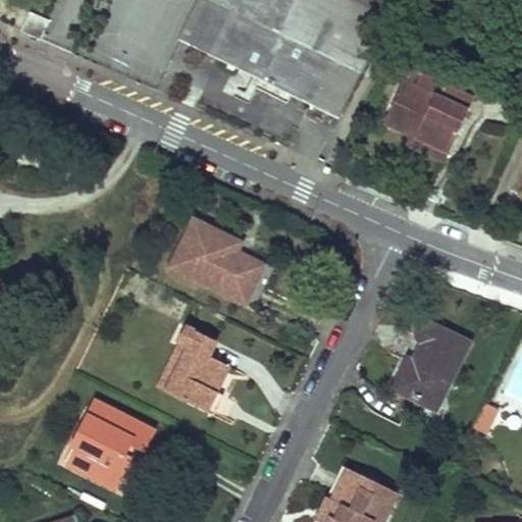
[(396,0),(211,0),(220,4),(199,49),(254,75),(250,85),(267,93),(274,86),(293,95),(311,104),(338,118),(361,73),(396,0)]
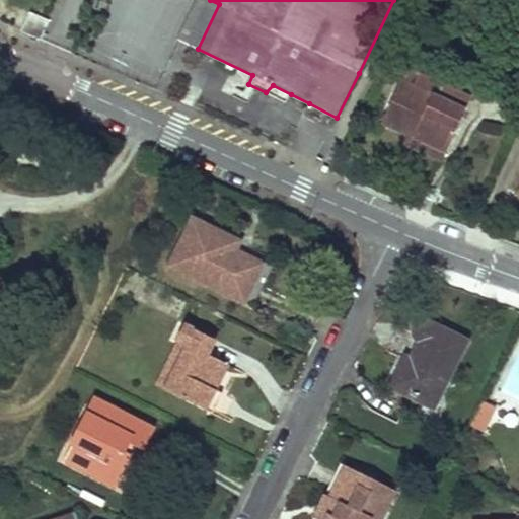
[(29,12),(20,31),(40,40),(49,21),(29,12)]
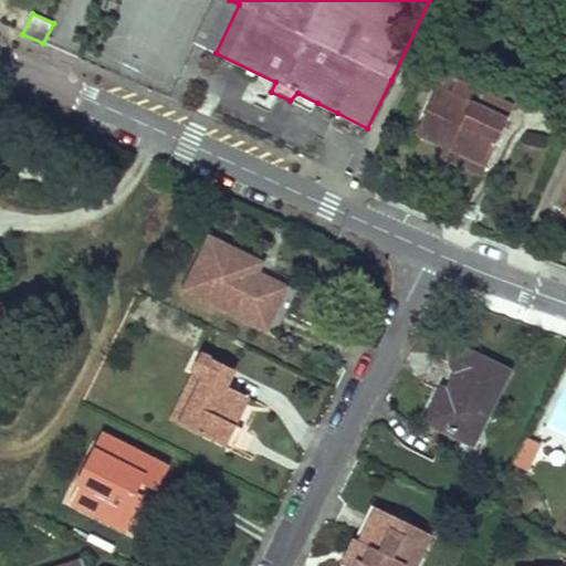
[(441,77),(435,91),(474,108),(480,96),(441,77)]
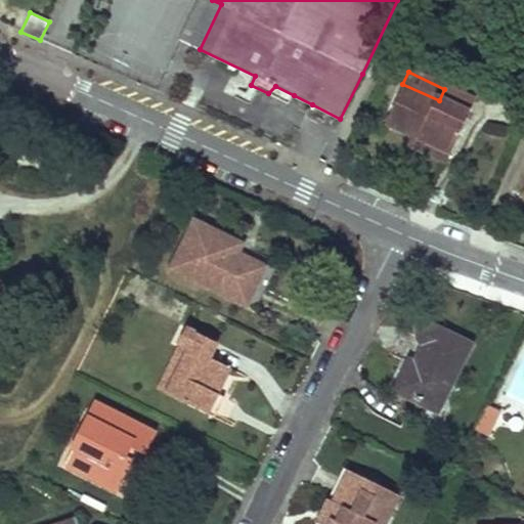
[(402,84),(385,124),(408,135),(449,154),(473,101),(444,89),(439,100),(402,84)]
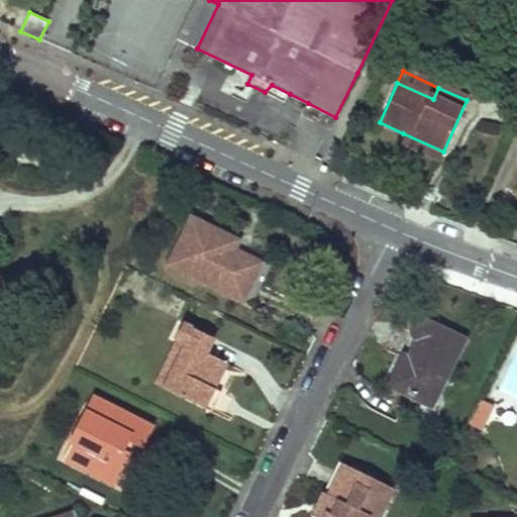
[(290,94),(272,85),(265,92),(286,102),(290,94)]
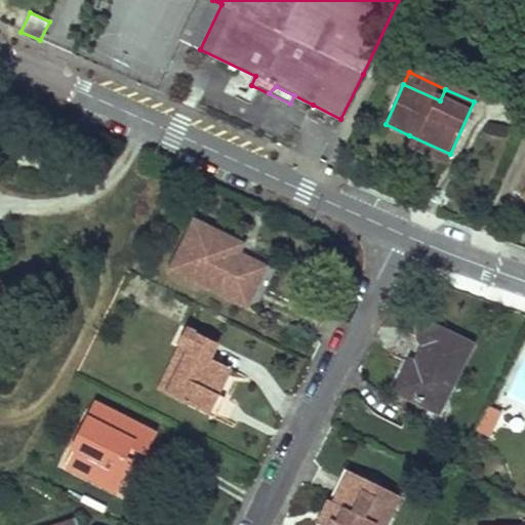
[(409,135),(405,145),(446,163),(450,154),(409,135)]
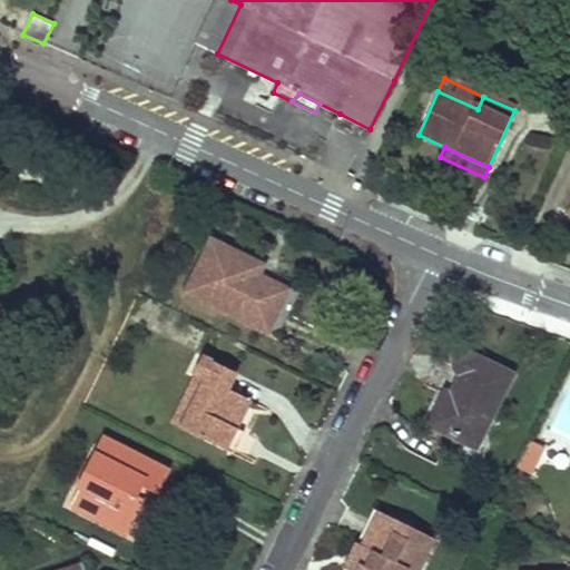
[(261,268),(210,242),(185,294),(267,334),(278,313),(287,293),(256,277),(261,268)]
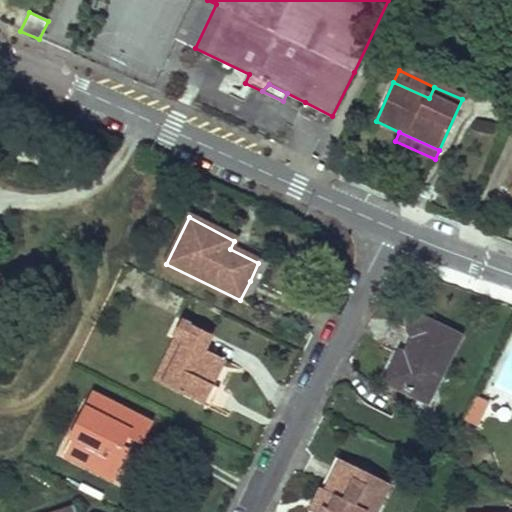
[(258,286),(250,281),(240,300),(249,305),(258,286)]
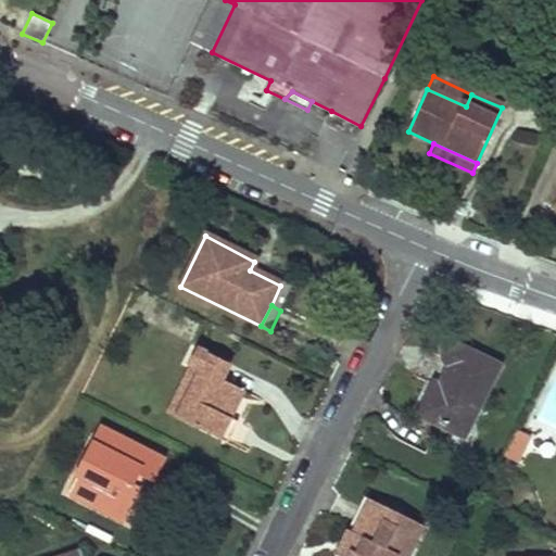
[(463,439),(498,368),(463,350),(454,348),(449,348),(444,355),(445,364),(450,369),(441,389),(436,386),(419,418),(463,439)]
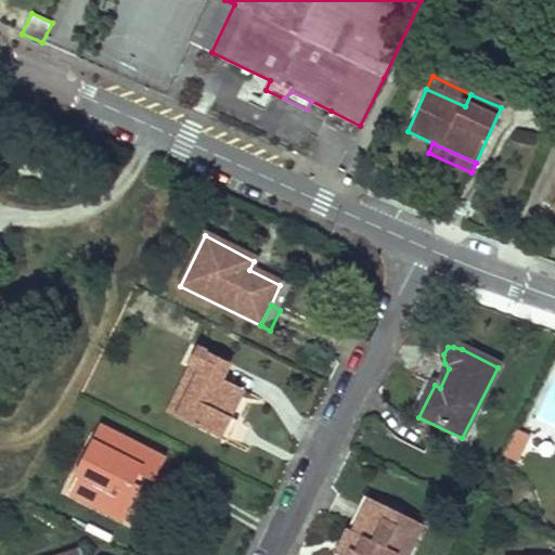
[(229,365),(196,350),(189,365),(198,370),(176,418),(219,440),(230,418),(243,392),(221,382),(229,365)]
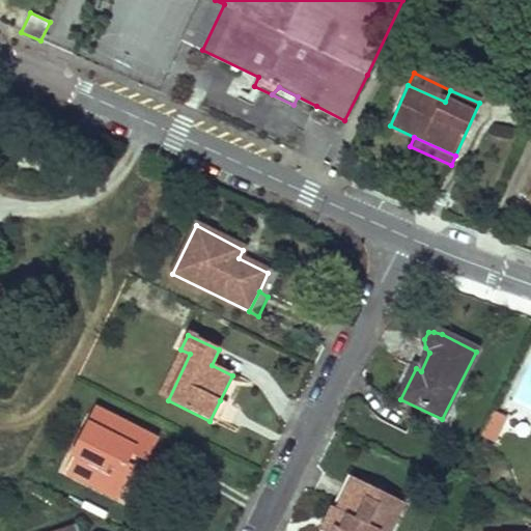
[(190,354),(180,350),(158,395),(168,400),(190,354)]
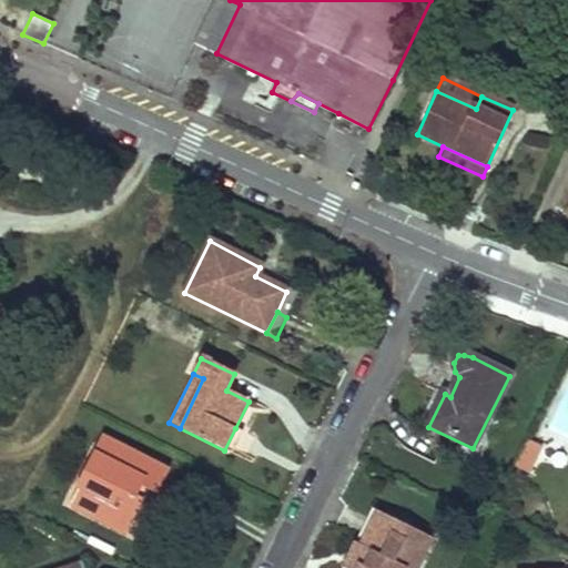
[(243,433),(235,428),(224,450),(232,454),(243,433)]
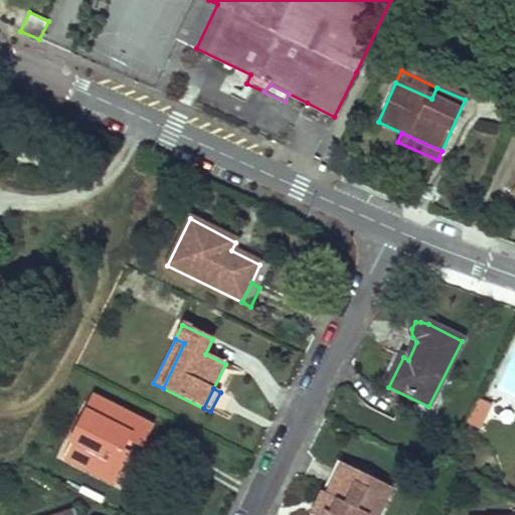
[(151,427),(93,397),(70,441),(74,443),(83,448),(75,465),(114,484),(129,453),(122,449),(128,439),(134,443),(141,447),(151,427)]
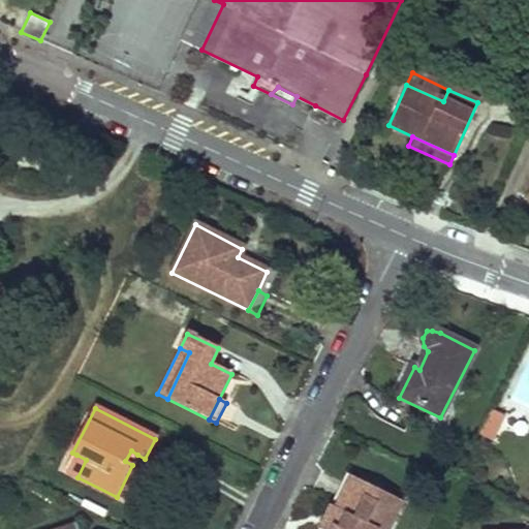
[(481,432),(494,437),(505,415),(493,409),(481,432)]
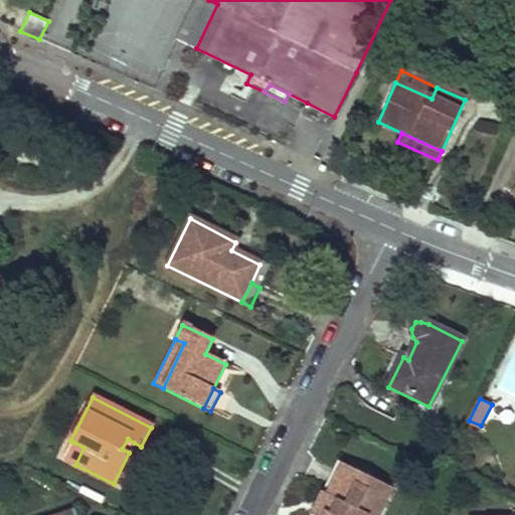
[(134,443),(128,439),(122,449),(129,453),(134,443)]
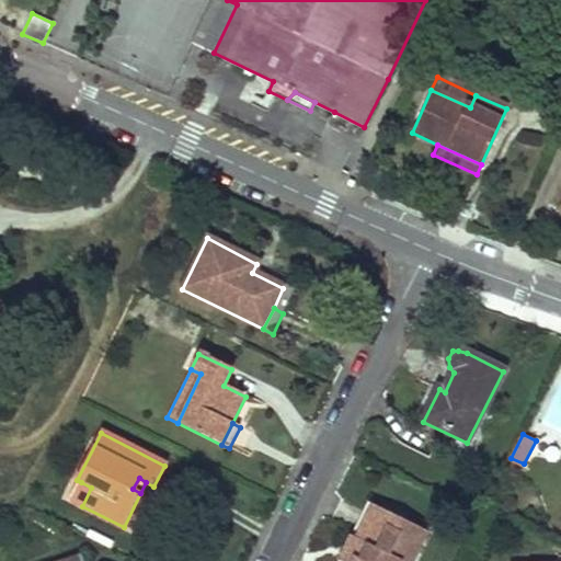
[(82,506),(91,488),(81,482),(72,501),(82,506)]
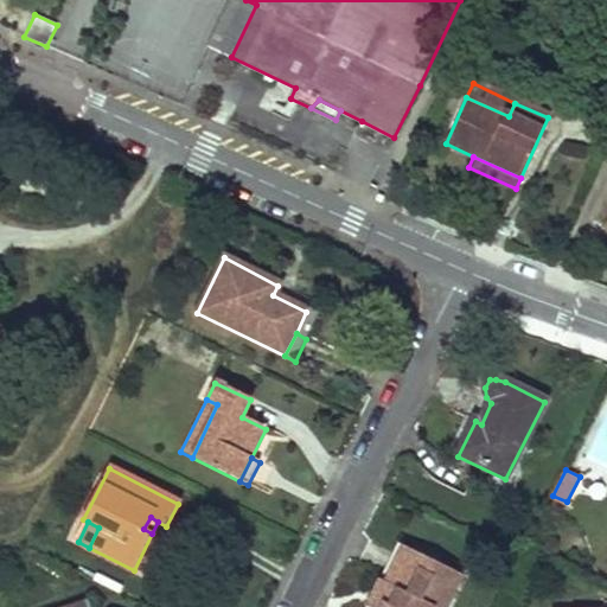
[(445,606),(461,576),(403,548),(385,585),(391,587),(383,604),(375,601),(372,606),(445,606)]
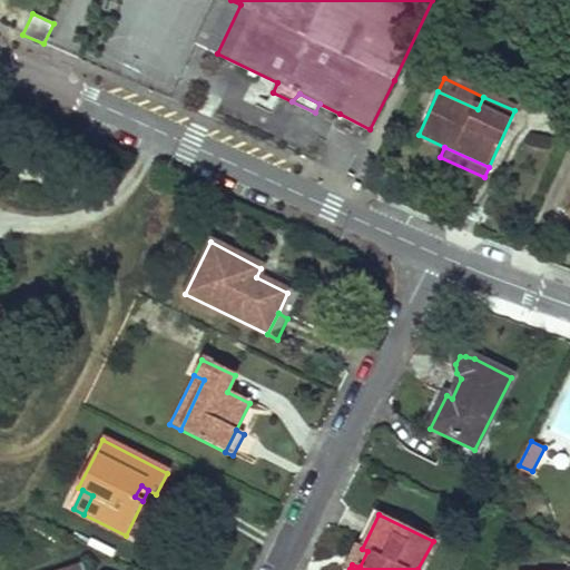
[(362,549),(356,546),(344,569),(350,569),(352,564),(360,567),(367,551),(362,549)]
